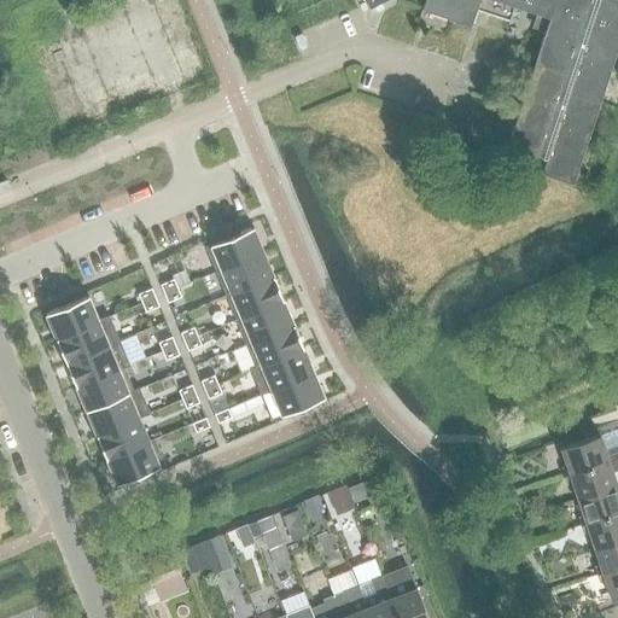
[(513,7),(548,18),(506,147),(544,159),(540,174),(572,185),(617,42),(617,0),(424,0),(421,10),(470,27),(476,10),(508,22),(513,7)]
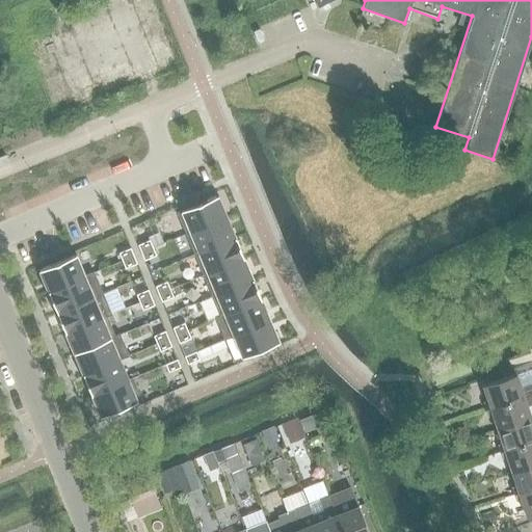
[(216,195),(180,211),(189,233),(225,217),(216,195)]
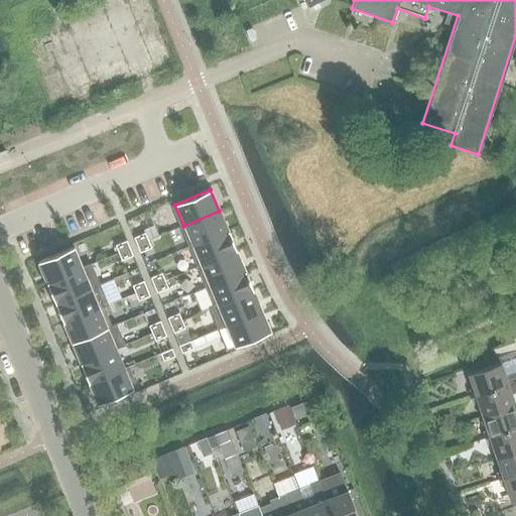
[(219,211),(183,226),(191,246),(227,231),(219,211)]
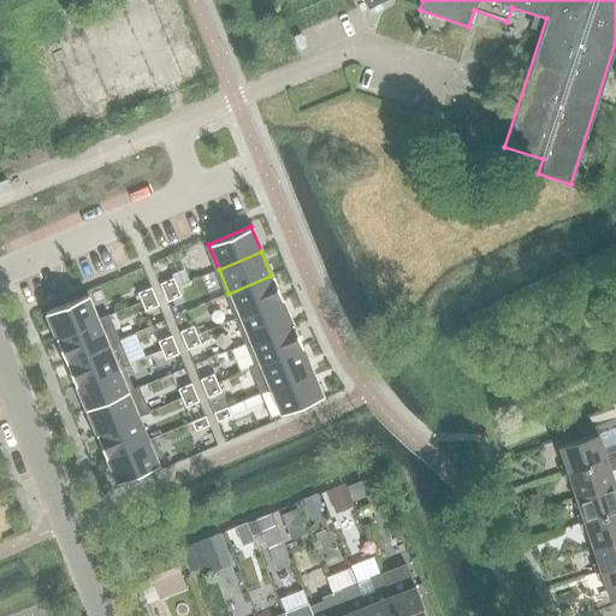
[(271,276),(229,294),(240,318),(282,300),(271,276)]
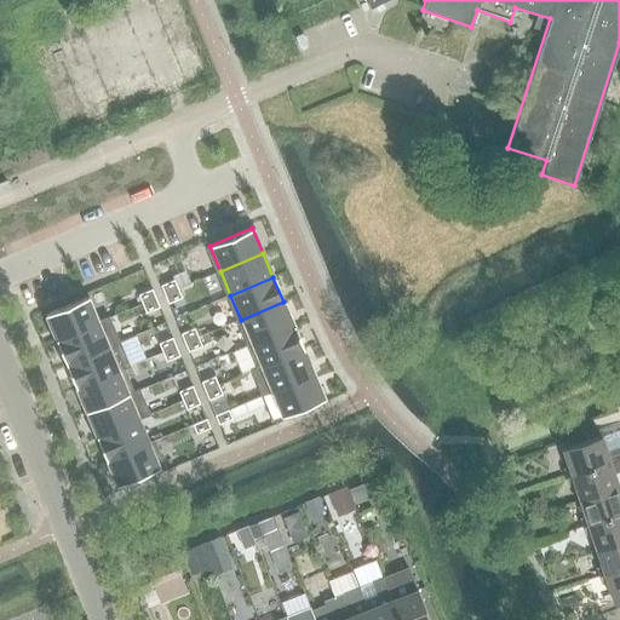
[(173,281),(160,286),(164,296),(177,290),(173,281)]
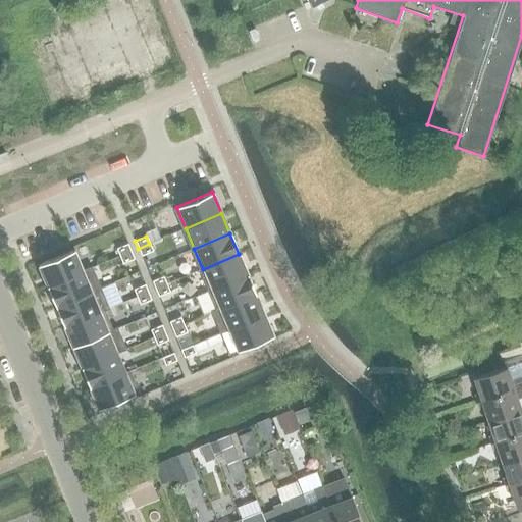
[(127,244),(116,249),(119,256),(131,252),(127,244)]
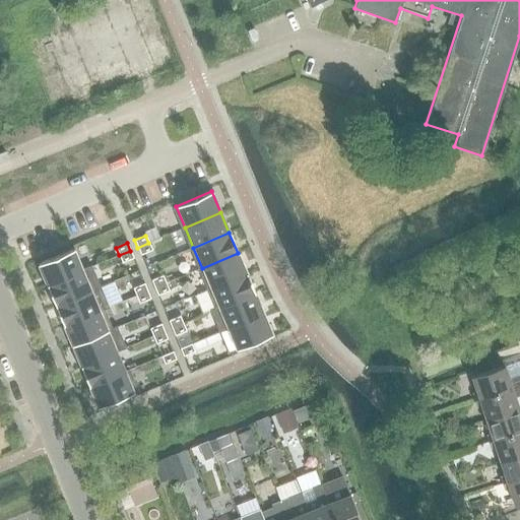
[(148,243),(137,248),(140,255),(151,250),(148,243)]
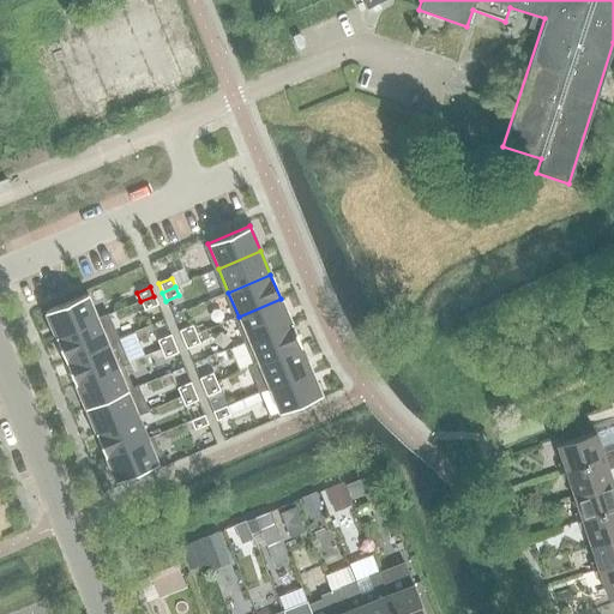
[(88,294),(44,312),(55,337),(97,319),(88,294)]
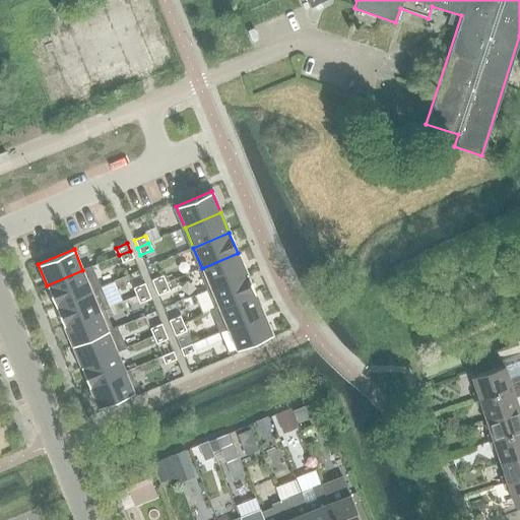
[(130,251),(119,255),(122,263),(133,258),(130,251)]
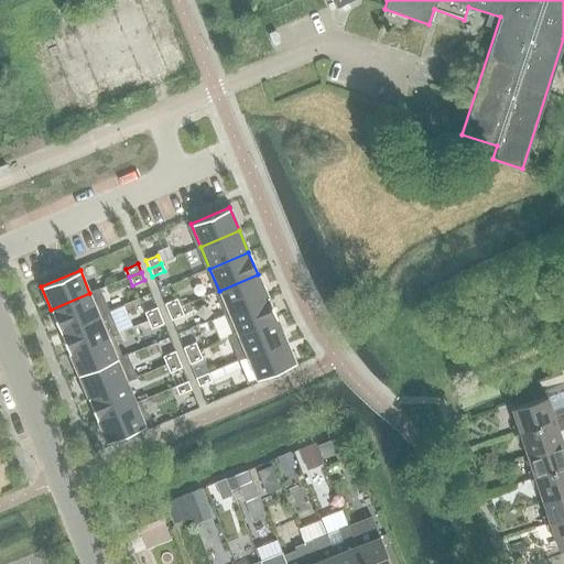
[(258,274),(219,291),(228,313),(267,296),(258,274)]
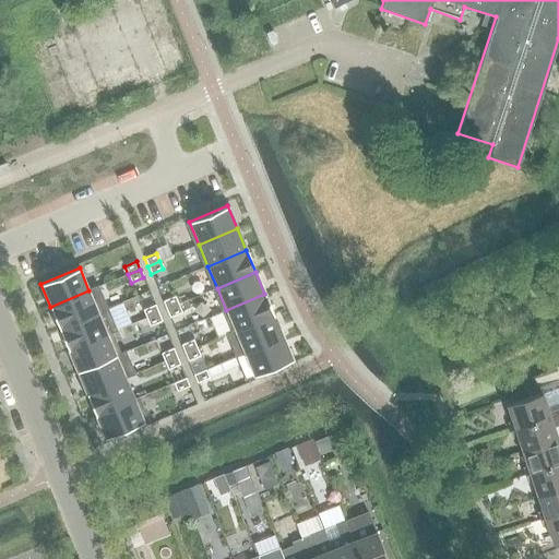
[(88,290),(50,307),(59,329),(98,312),(88,290)]
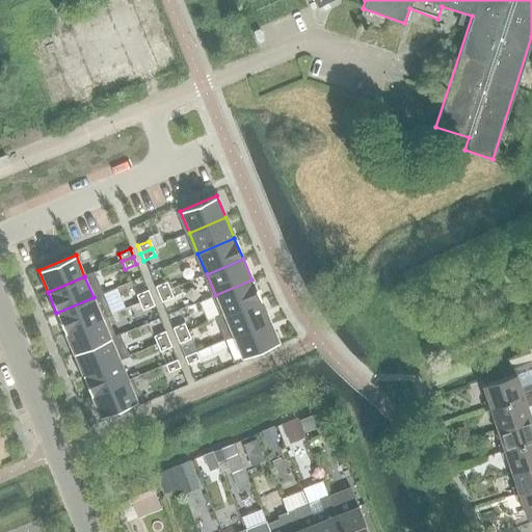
[(251,280),(215,295),(223,316),(260,300),(251,280)]
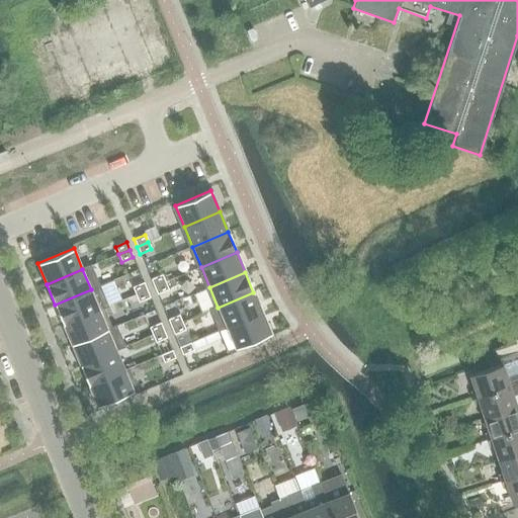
[(162,274),(151,279),(154,286),(165,282),(162,274)]
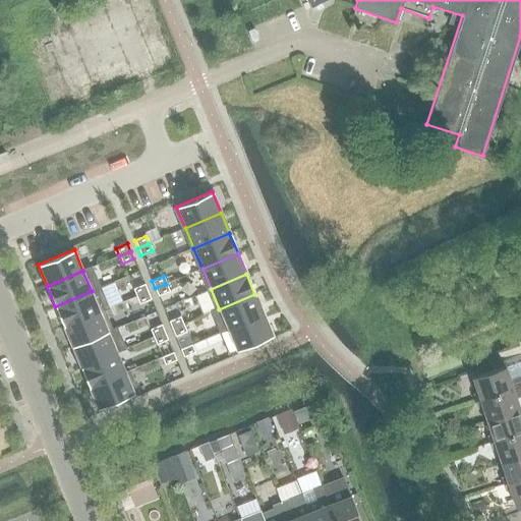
[(145,284),(133,289),(136,296),(148,291),(145,284)]
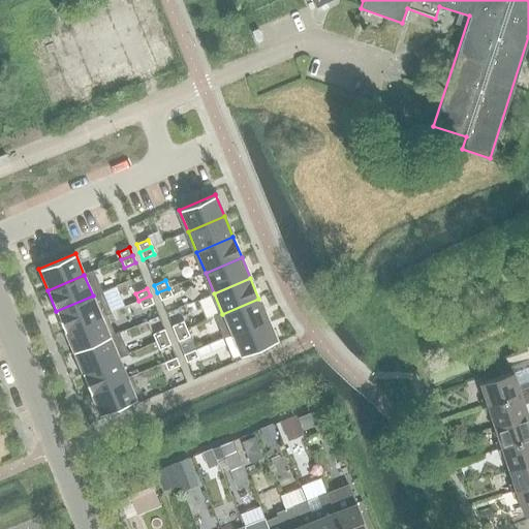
[(168,288),(157,292),(160,301),(172,296),(168,288)]
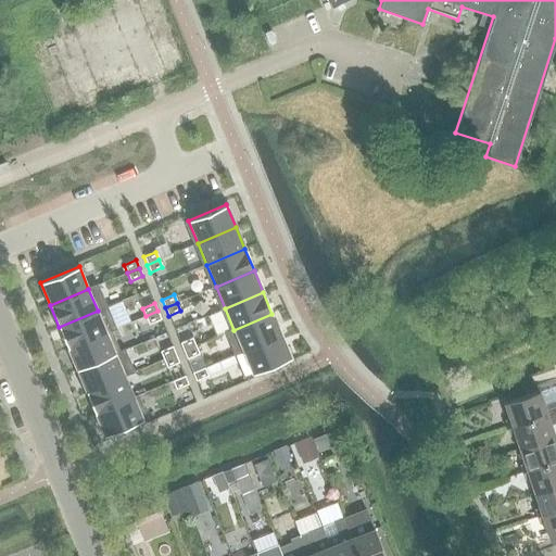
[(98,311),(59,327),(67,349),(106,332),(98,311)]
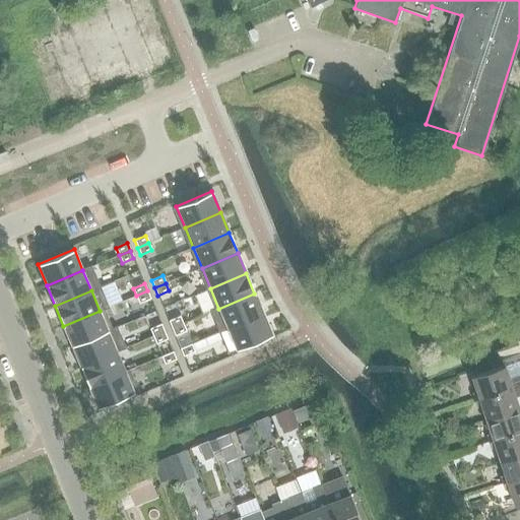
[(147,290),(136,296),(139,303),(150,299),(147,290)]
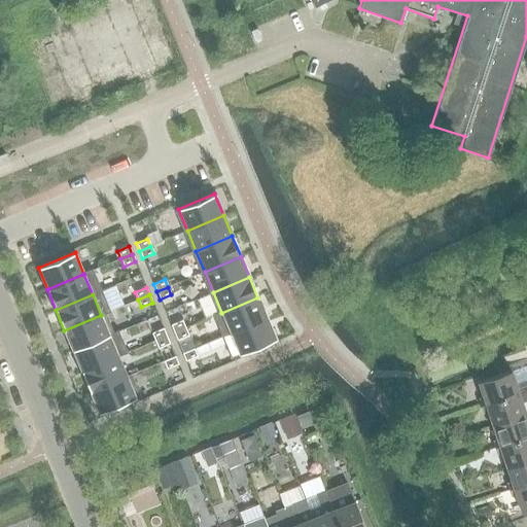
[(257,297),(221,313),(231,334),(267,318),(257,297)]
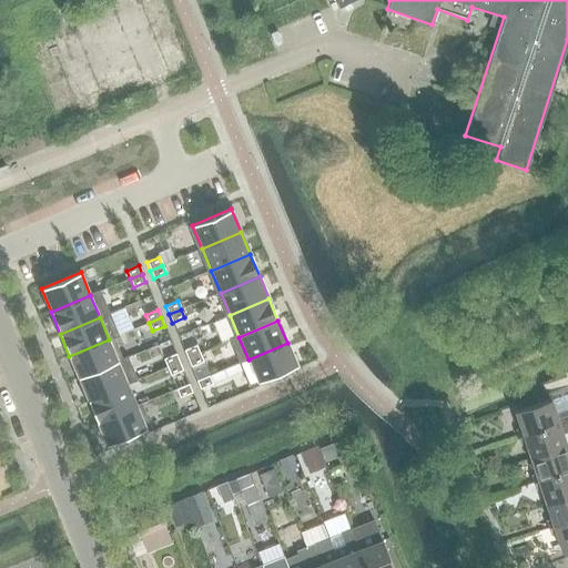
[(109,340),(69,356),(79,378),(118,362),(109,340)]
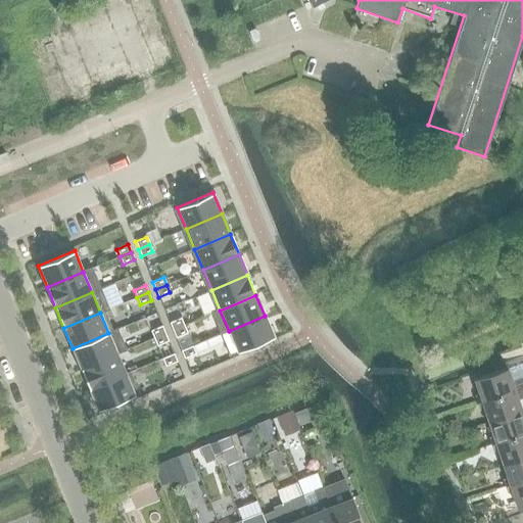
[(265,316),(229,331),(237,351),(273,337),(265,316)]
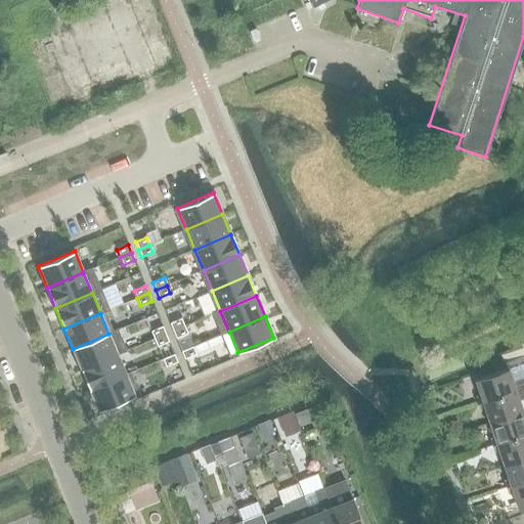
[(180,318),(169,323),(172,331),(184,326),(180,318)]
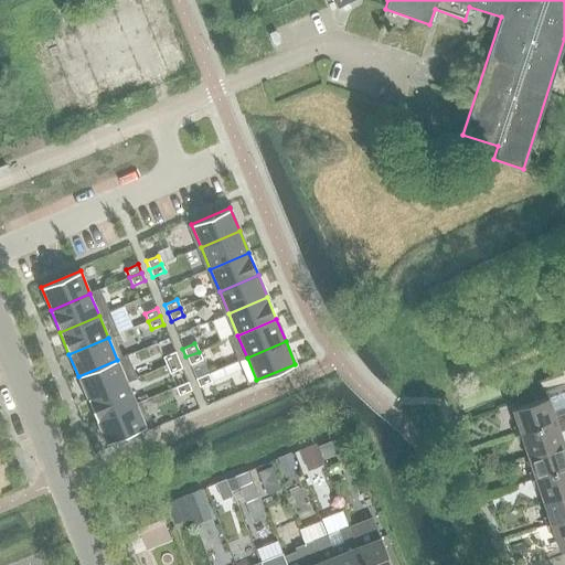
[(174,352),(162,356),(166,365),(179,360),(174,352)]
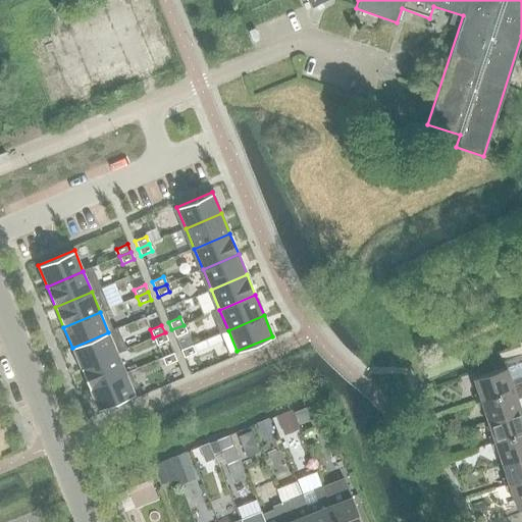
[(184,325),(171,329),(174,337),(187,332),(184,325)]
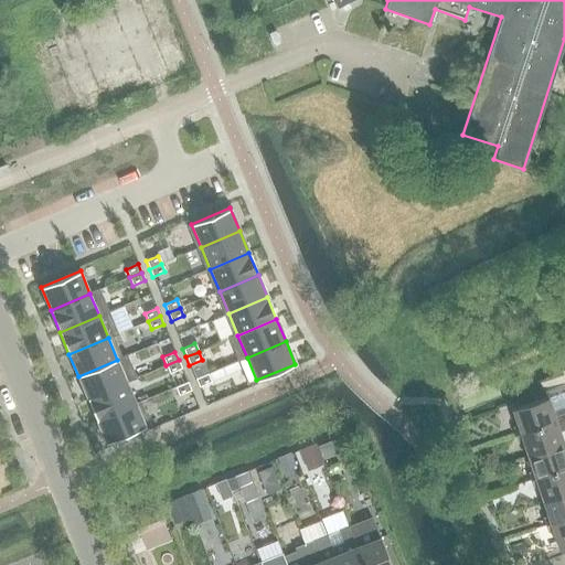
[(117,360),(78,376),(87,398),(127,382),(117,360)]
